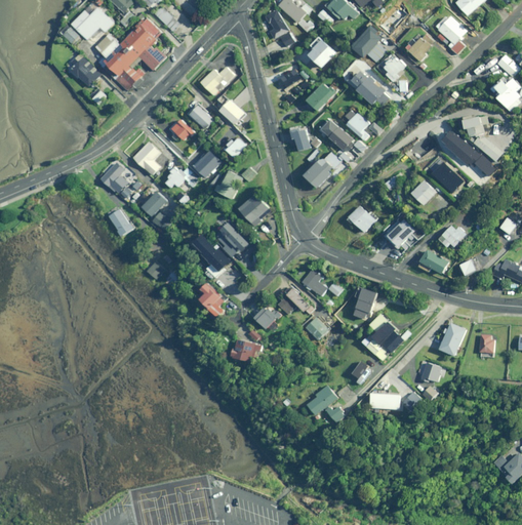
[(98,6),(92,0),(91,0),(86,5),(93,11),(98,6)]
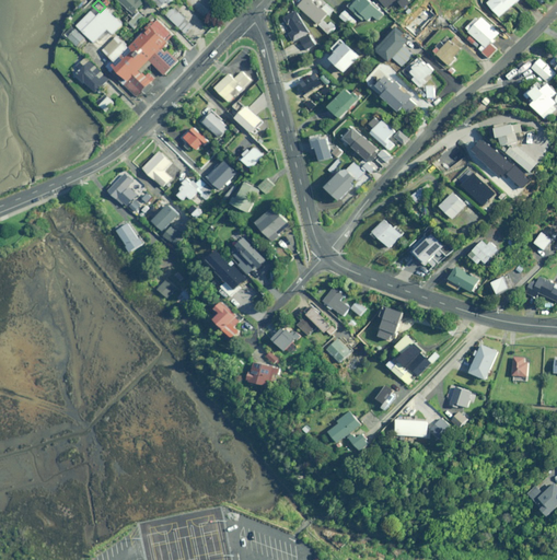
[(142,3),(138,0),(116,0),(130,13),(128,15),(131,19),(127,23),(132,28),(142,18),(136,11),(142,3)]
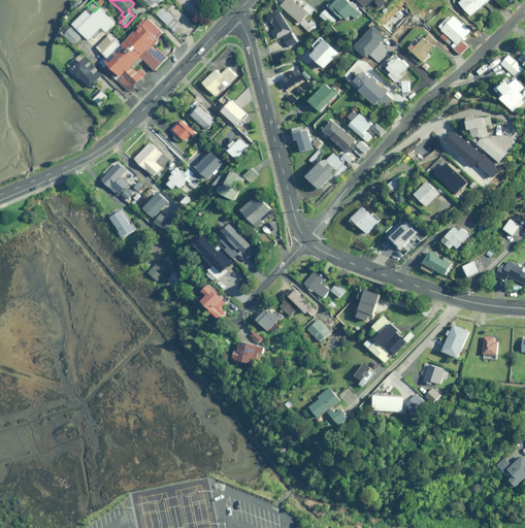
[(159,0),(141,0),(151,9),(159,0)]
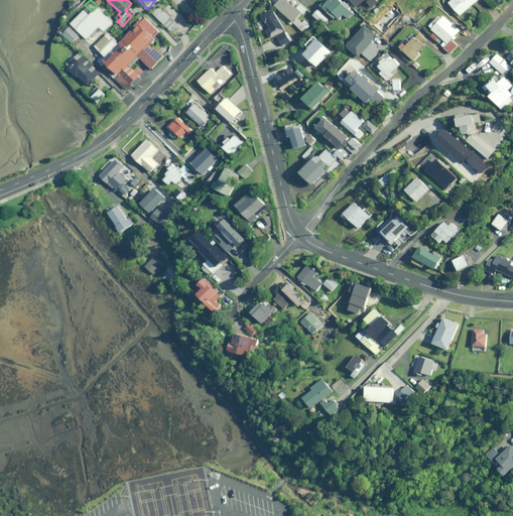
[(299,13),(285,0),(277,0),(272,5),(299,31),(305,25),(300,20),(298,22),(294,18),(299,13)]
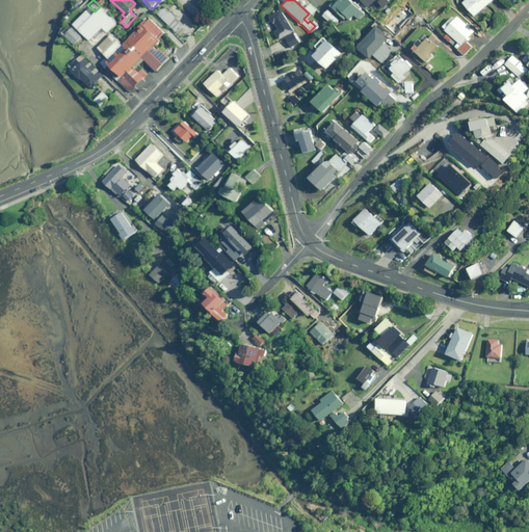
[(361,14),(347,0),(338,0),(336,3),(333,0),(328,5),(342,19),(344,17),(347,20),(351,15),(355,19),(361,14)]
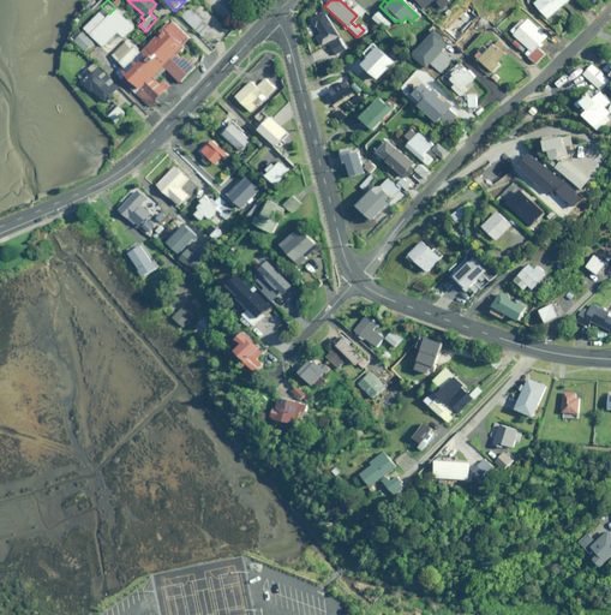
[(537,0),(533,3),(546,18),(567,0),(537,0)]
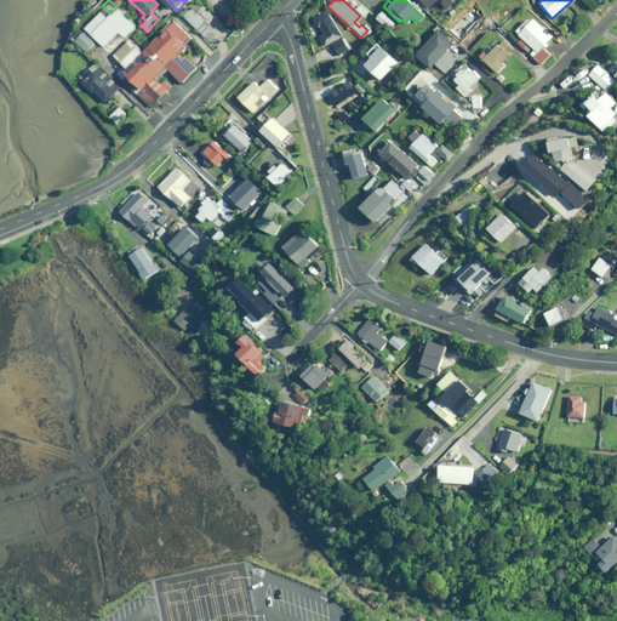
[(193,4),(181,16),(205,38),(216,26),(193,4)]
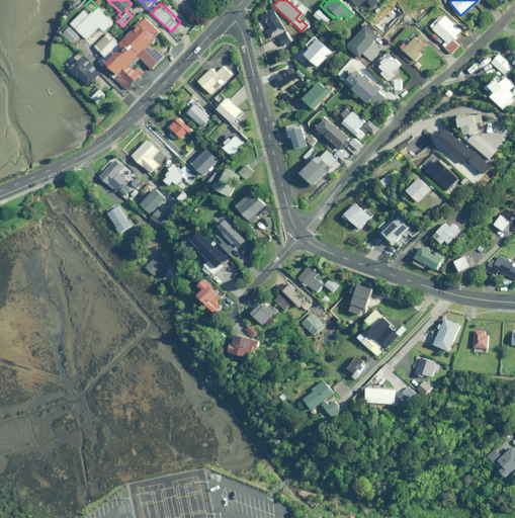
[(299,3),(295,7),(302,13),(306,10),(299,3)]
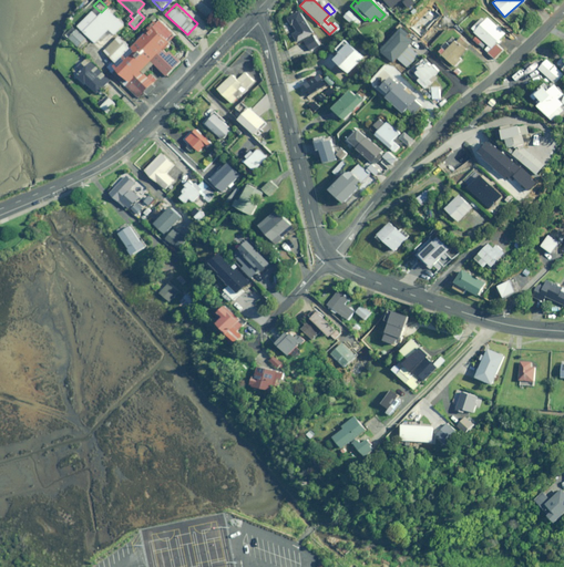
[(318,43),(297,10),(285,18),(294,31),(289,34),(295,43),(300,40),(307,50),(318,43)]
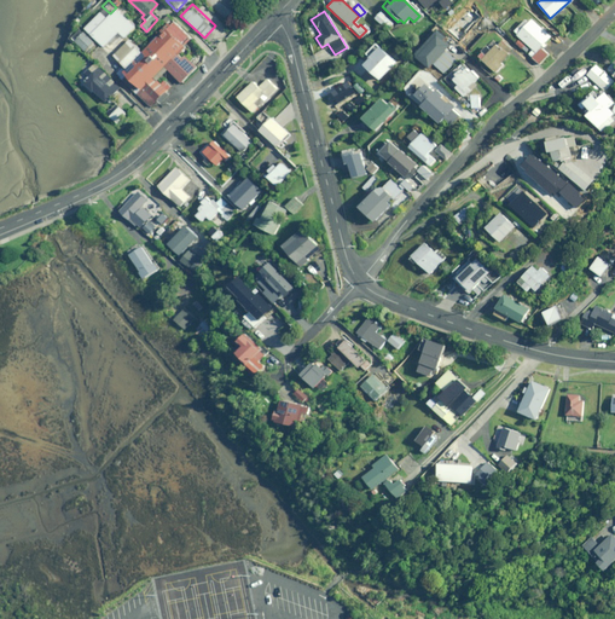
[(390,23),(378,11),(372,18),(384,30),(390,23)]
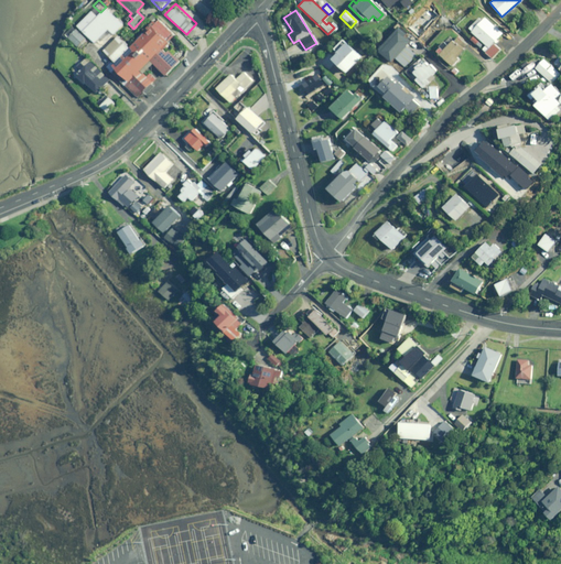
[(93,18),(85,11),(73,23),(82,32),(84,30),(101,46),(115,33),(108,26),(112,23),(104,14),(100,19),(96,14),(93,18)]
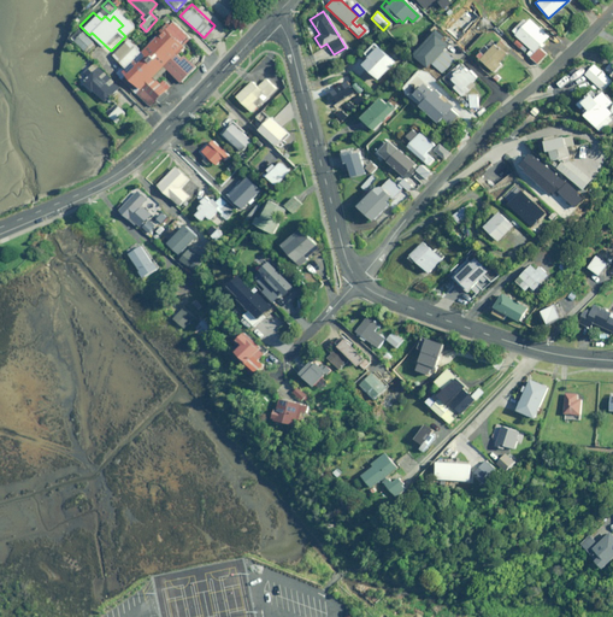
[(529,18),(525,22),(523,19),(511,31),(529,50),(524,54),(535,64),(543,54),(537,47),(547,36),(529,18)]
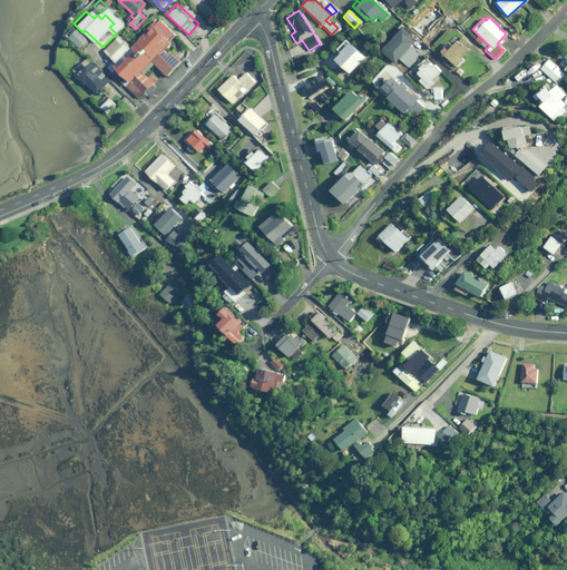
[(129,48),(116,64),(113,67),(128,81),(124,86),(137,99),(155,80),(149,75),(146,71),(153,65),(165,76),(178,61),(165,48),(169,42),(167,40),(174,33),(159,19),(155,25),(153,22),(146,29),(147,30),(129,48)]
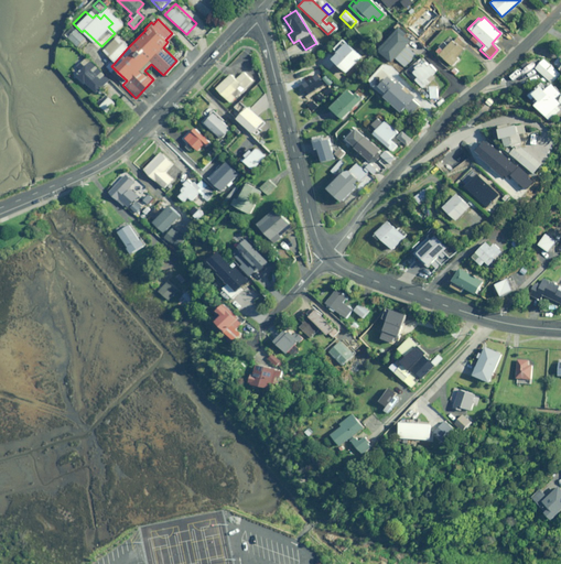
[(403,33),(397,26),(386,36),(388,38),(376,50),(389,62),(392,57),(402,67),(414,55),(405,45),(409,41),(402,34),(403,33)]
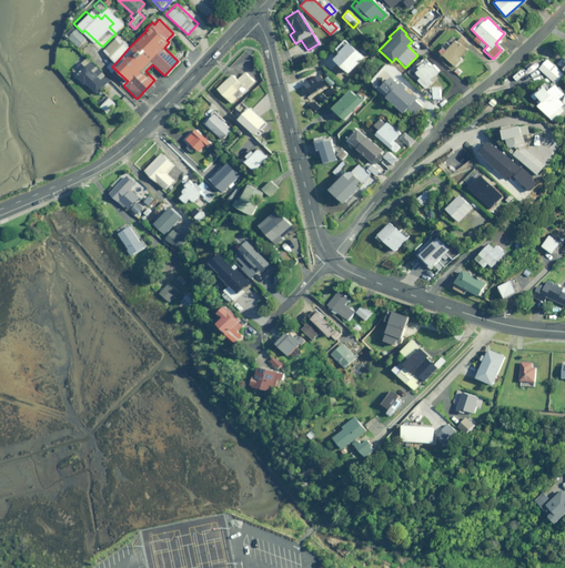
[(87,41),(73,28),(66,36),(79,48),(87,41)]
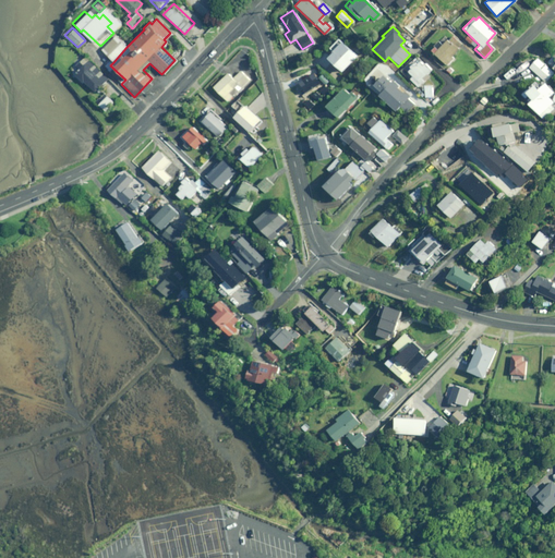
[(113,62),(127,47),(115,36),(100,50),(113,62)]
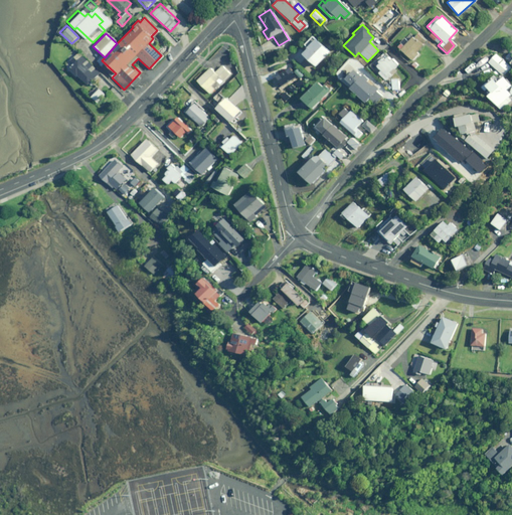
[(425,41),(417,33),(413,37),(408,33),(396,45),(410,60),(416,53),(415,52),(425,41)]
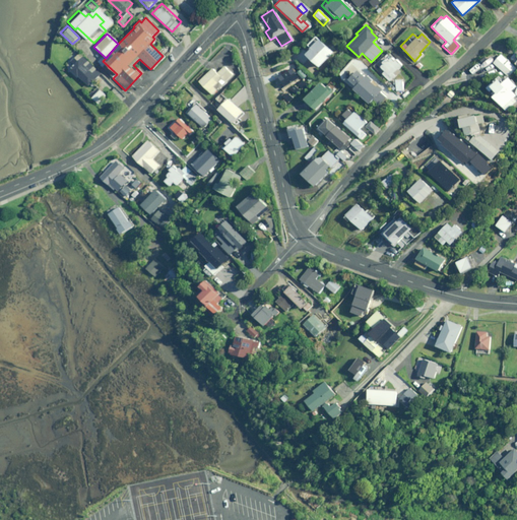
[(332,52),(315,36),(306,45),(310,49),(305,55),(317,67),(332,52)]
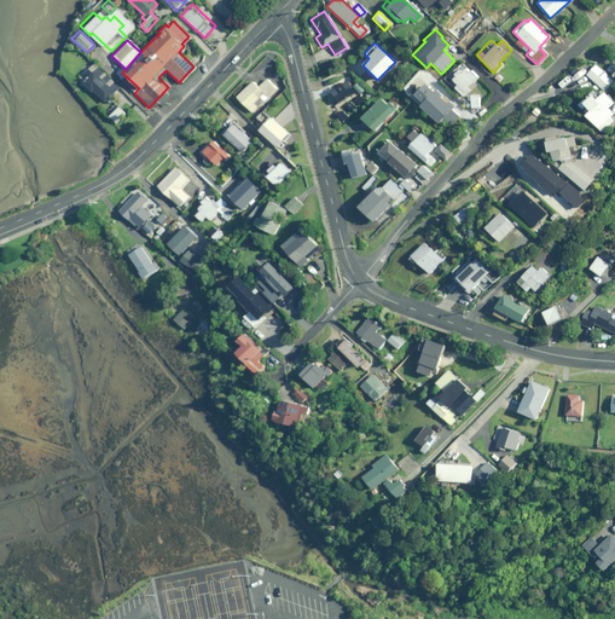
[(105,74),(93,63),(83,73),(87,76),(80,85),(90,93),(92,91),(105,103),(119,87),(109,79),(106,82),(102,79),(105,74)]
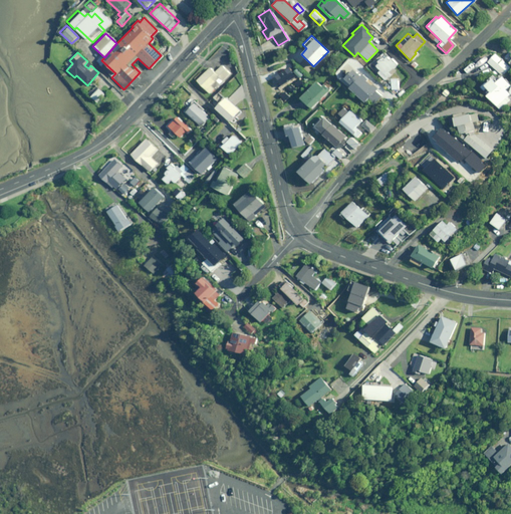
[(510,57),(510,55),(506,52),(502,57),(507,61),(510,57)]
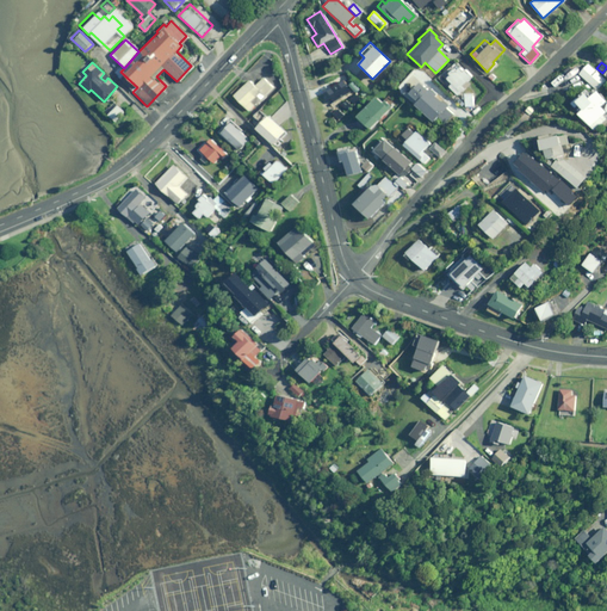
[(604,79),(586,63),(582,67),(578,65),(574,71),(594,90),(604,79)]
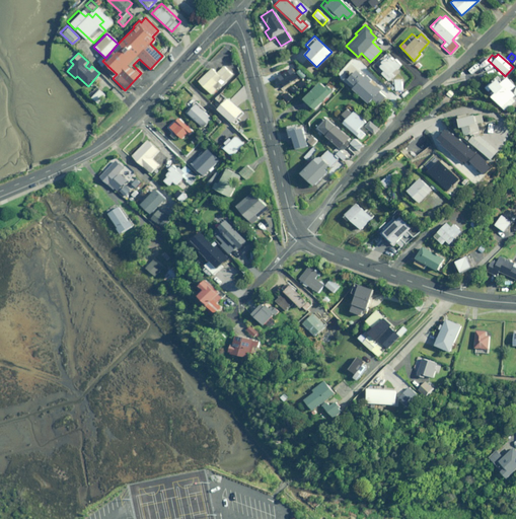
[(399,65),(390,55),(378,65),(384,72),(381,74),(387,80),(397,72),(395,69),(399,65)]
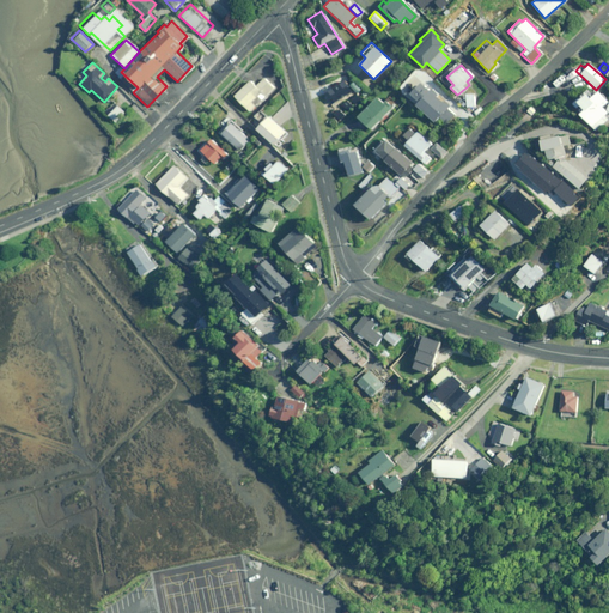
[(272,87),(262,78),(254,86),(249,80),(232,96),(247,111),(272,87)]
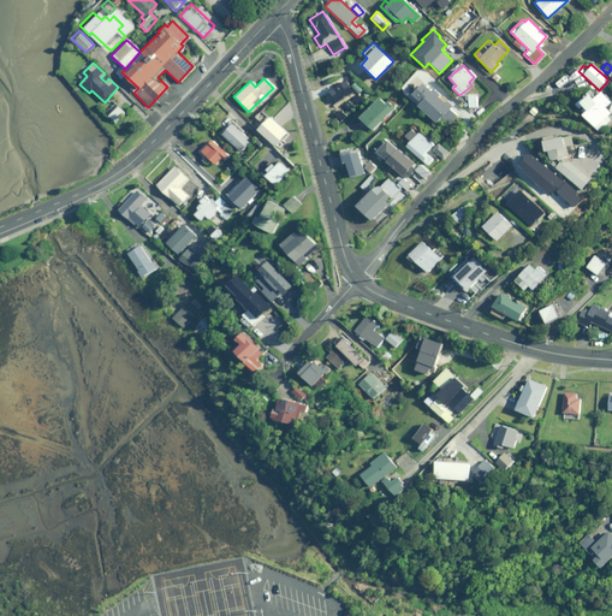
[(440,118),(446,124),(455,116),(447,108),(450,107),(433,90),(432,92),(421,81),(406,96),(415,105),(416,104),(434,123),(440,118)]
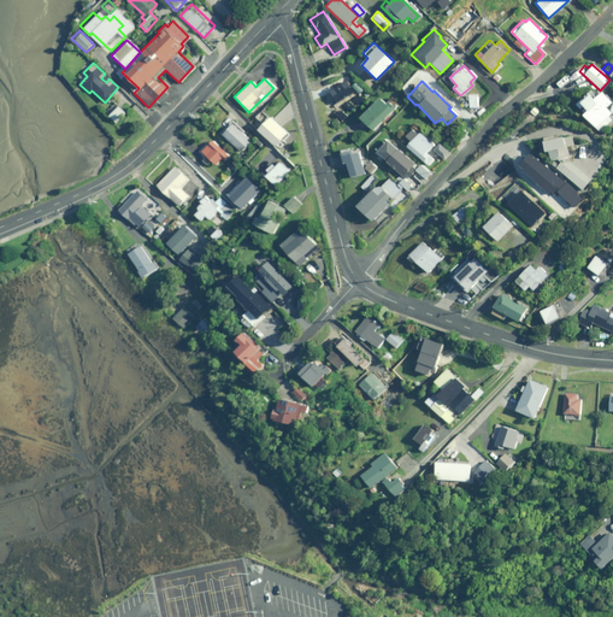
[(360,90),(354,83),(351,86),(358,93),(360,90)]
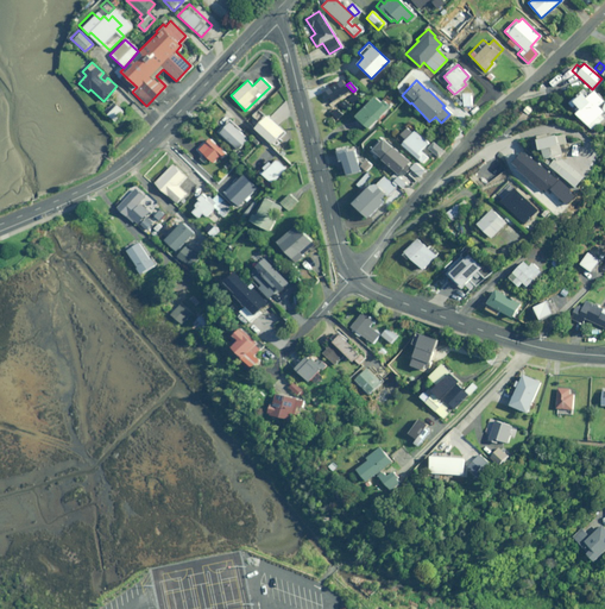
[(604,101),(596,90),(588,98),(584,93),(574,101),(583,110),(578,114),(592,130),(604,118),(600,114),(604,111),(599,106),(604,101)]
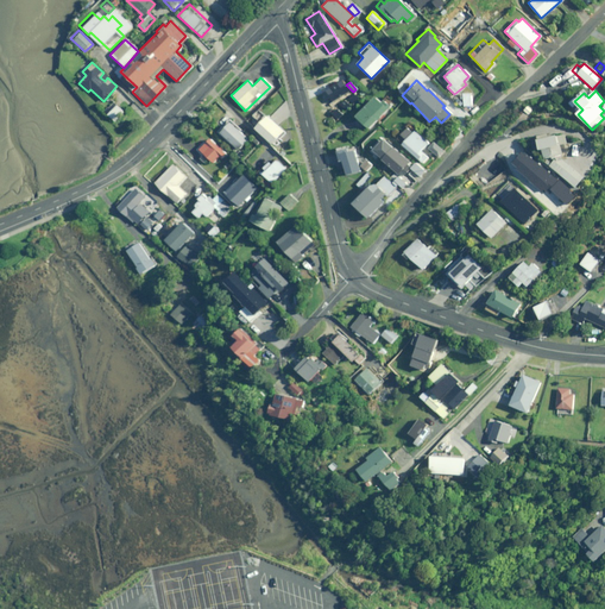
[(379,102),(373,96),(354,117),(366,129),(389,106),(383,100),(379,102)]
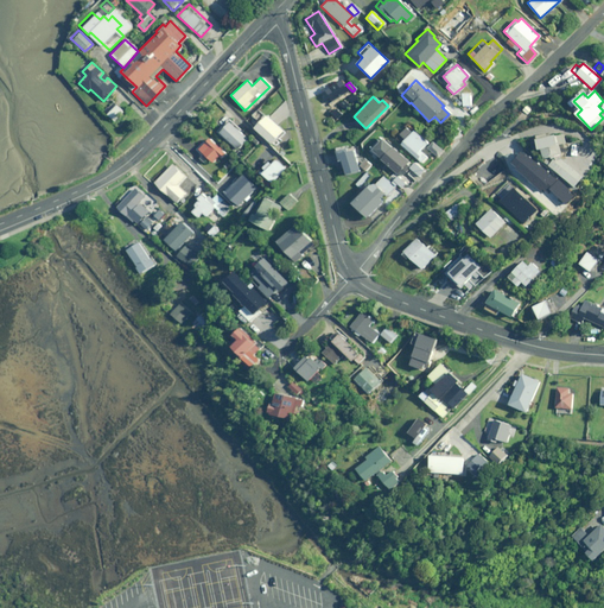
[(122,112),(114,103),(105,113),(113,120),(122,112)]
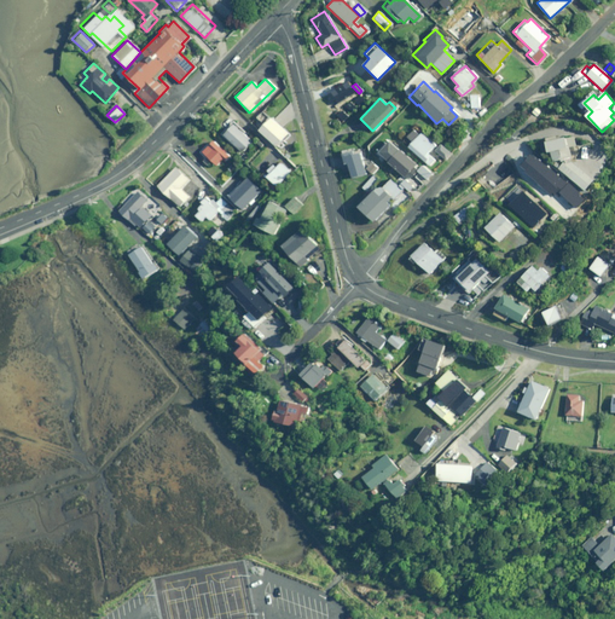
[(288,134),(271,117),(259,131),(279,150),(283,146),(280,143),(288,134)]
